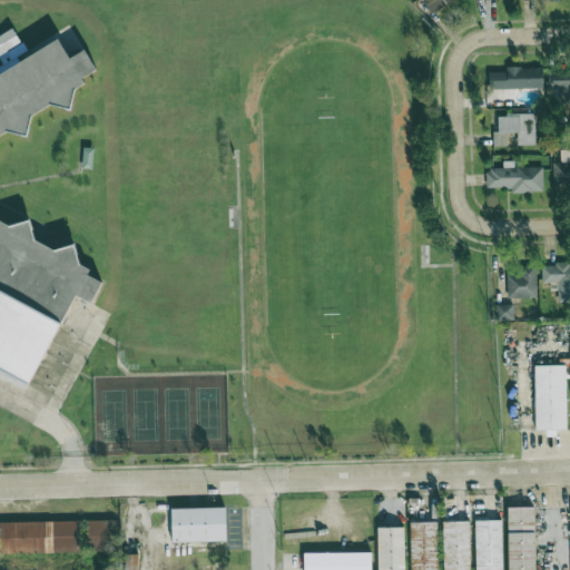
[(423,0),(431,12),(454,0),(423,0)]
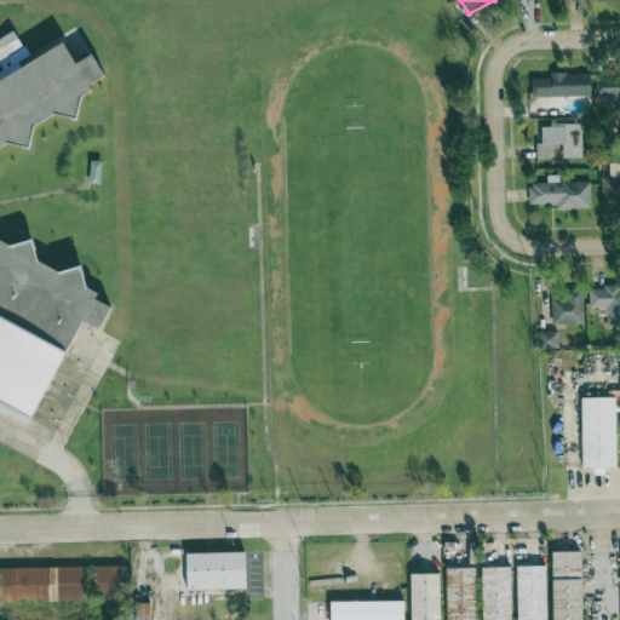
[(0,78),(32,62),(16,30),(0,39),(0,63),(4,70),(0,72),(0,78)]
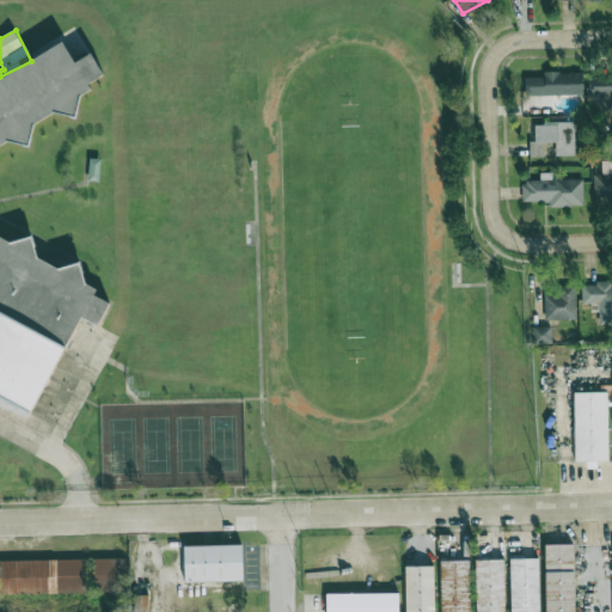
[(30,415),(0,398),(0,78),(62,40),(75,62),(90,51),(104,75),(89,85),(91,89),(81,95),(77,117),(54,110),(37,121),(31,145),(10,138),(0,142),(0,234),(10,240),(31,234),(37,256),(57,265),(79,259),(86,281),(97,287),(93,293),(109,303),(97,328),(80,318),(30,415)]
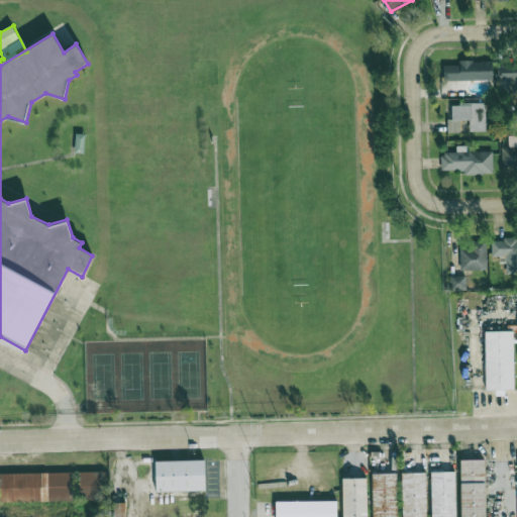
[(443,66),(443,81),(493,80),(492,61),(458,62),(458,65),(443,66)]
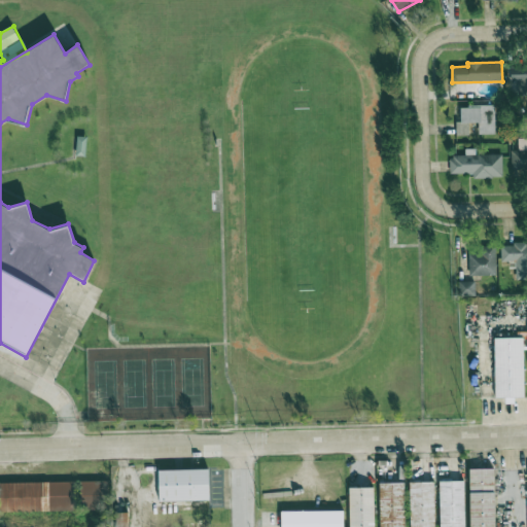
[(526,65),(511,66),(510,81),(518,81),(518,96),(526,96),(526,65)]
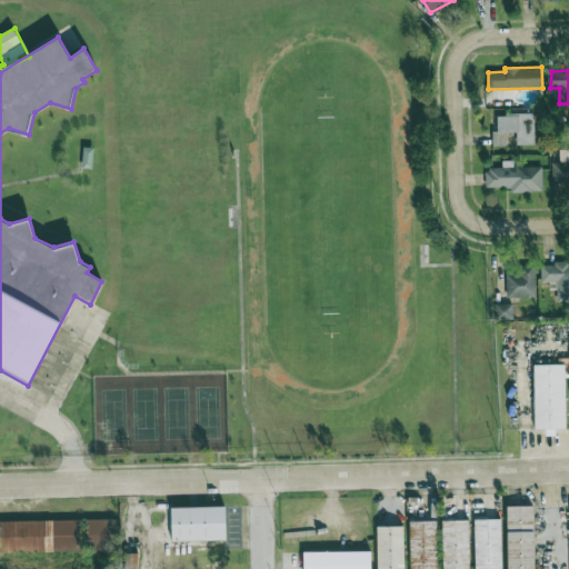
[(533,115),(497,115),(497,131),(492,131),(492,146),(506,146),(506,132),(516,132),(516,145),(535,145),(533,115)]
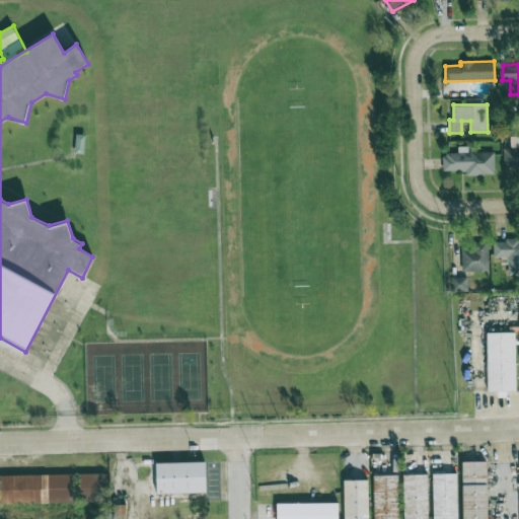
[(468,152),(467,146),(458,146),(458,153),(442,154),(443,170),(465,170),(465,175),(495,174),(494,152),(468,152)]
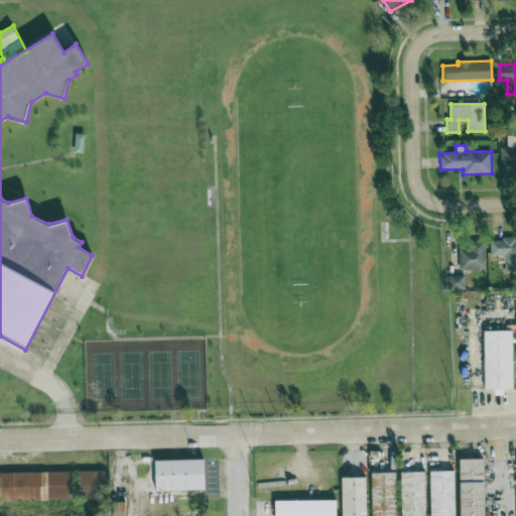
[(515,146),(500,147),(501,167),(515,166),(515,146)]
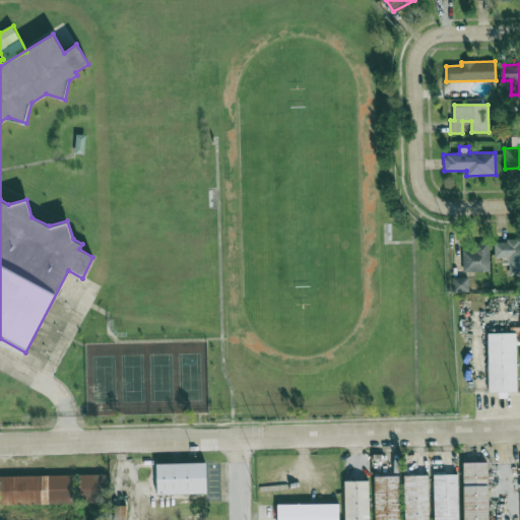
[(495,258),(508,258),(509,275),(519,274),(519,240),(494,241),(495,258)]
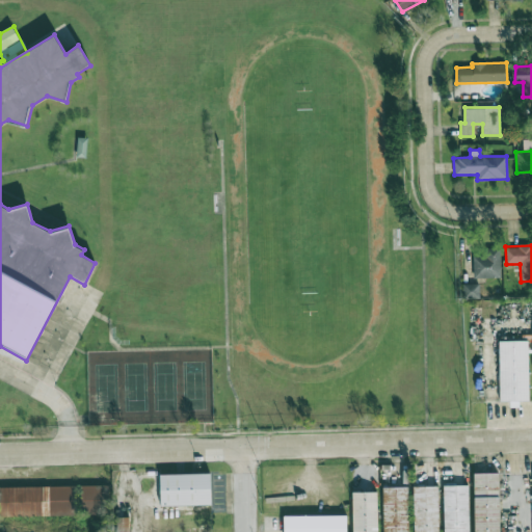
[(500,249),(484,249),(484,256),(473,256),(473,277),(501,277),(500,249)]
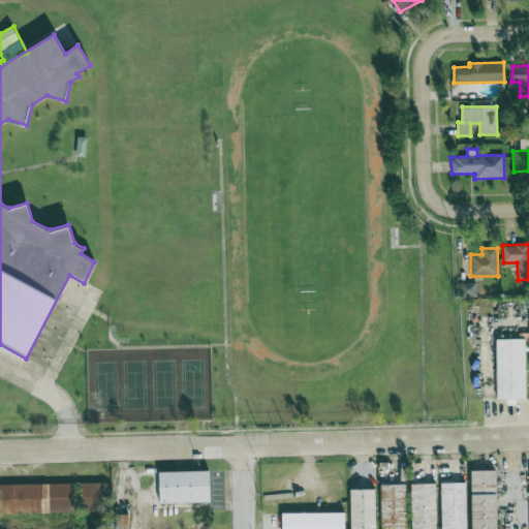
[(476,282),(460,282),(461,296),(476,294),(476,282)]
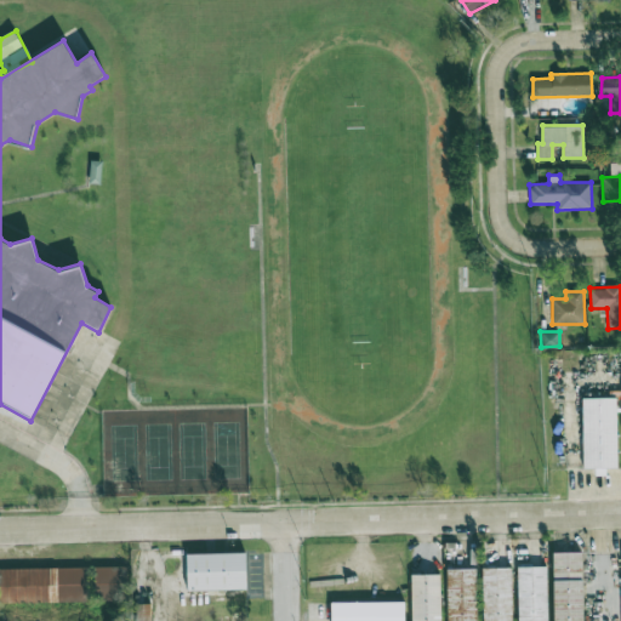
[(620,468),(620,398),(584,398),(584,468),(620,468)]
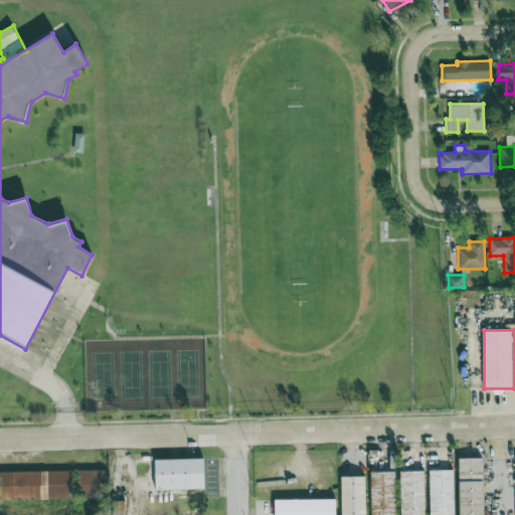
[(460,514),(484,514),(484,458),(460,458),(460,514)]
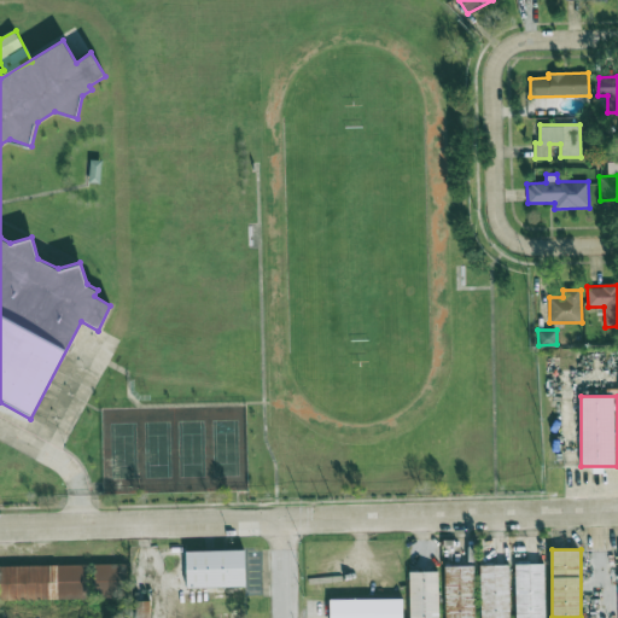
[(246,551),(187,551),(187,587),(246,587),(246,551)]
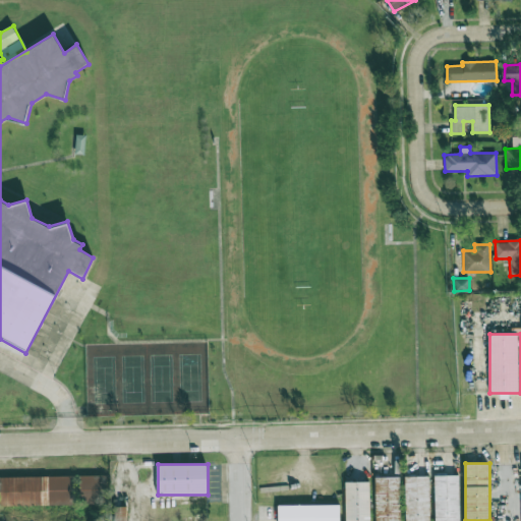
[(79,475),(79,505),(105,505),(105,475),(79,475)]
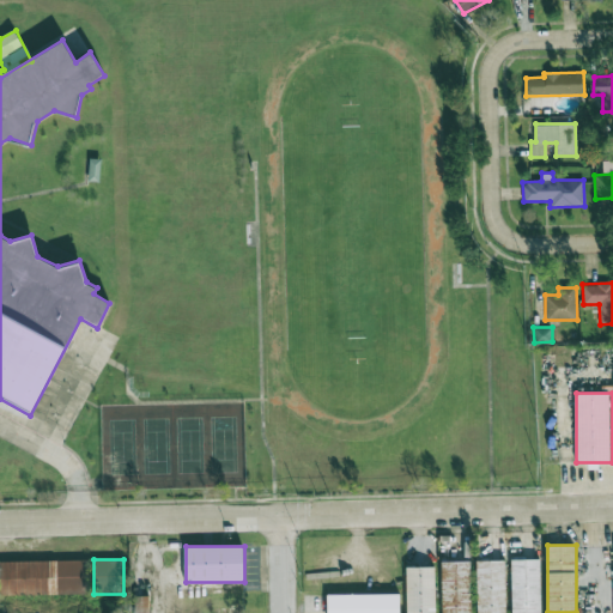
[(505,612),(505,559),(478,559),(478,612),(505,612)]
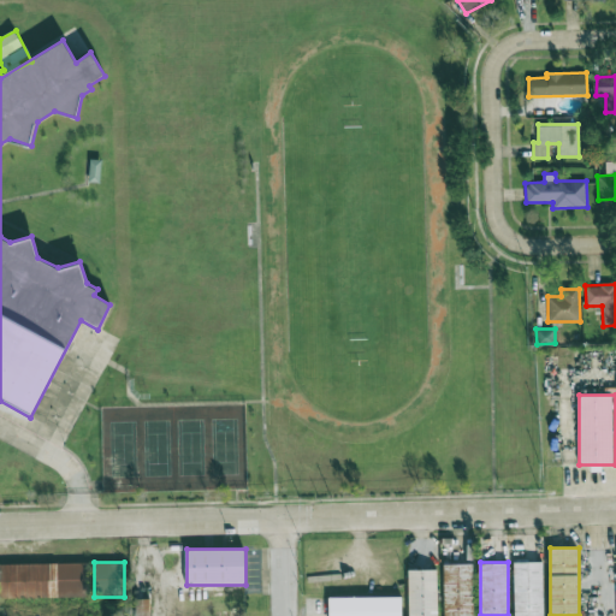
[(543,615),(543,562),(514,562),(514,615),(543,615)]
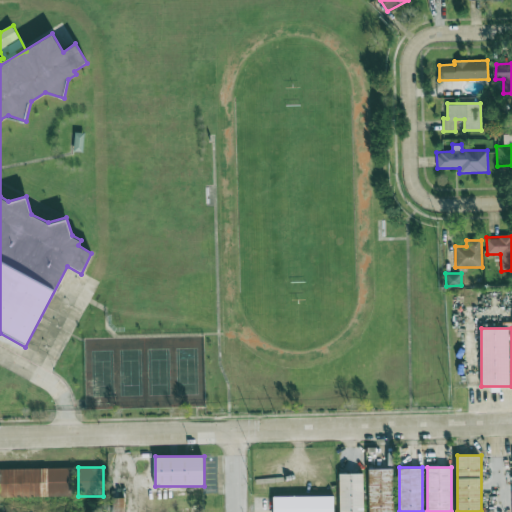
[(0,496),(74,496),(74,468),(0,468),(0,496)]
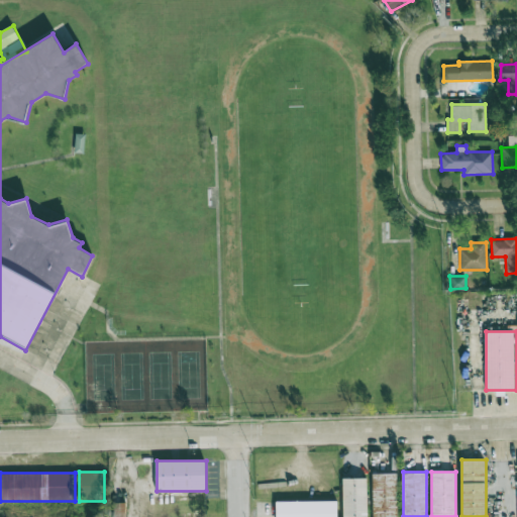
[(373,516),(396,516),(396,473),(373,473),(373,516)]
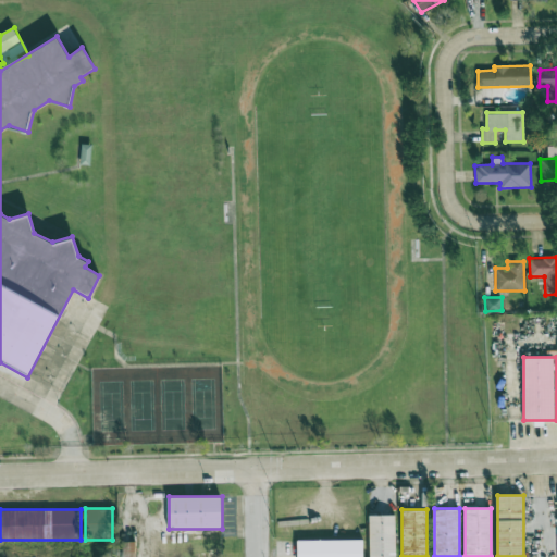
[(395,556),(395,515),(369,515),(369,556),(395,556)]
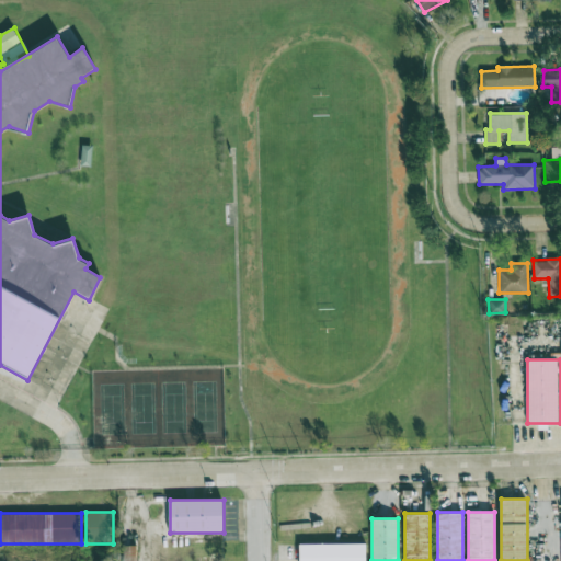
[(366,560),(366,544),(300,544),(300,560),(366,560)]
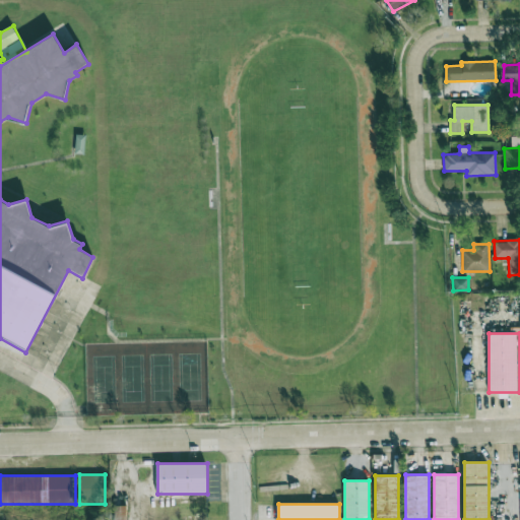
[(126,519),(126,506),(112,506),(112,519),(126,519)]
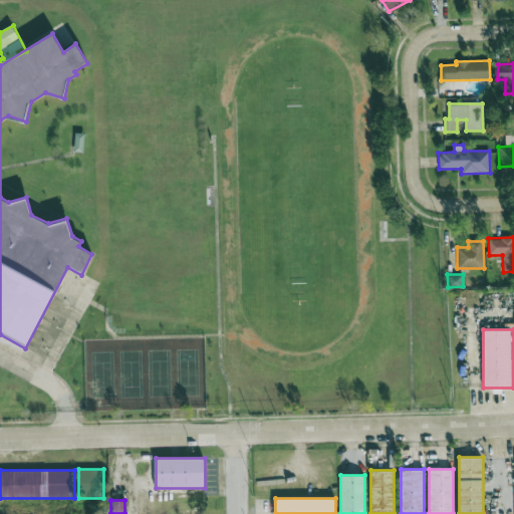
All buildings are outlined.
